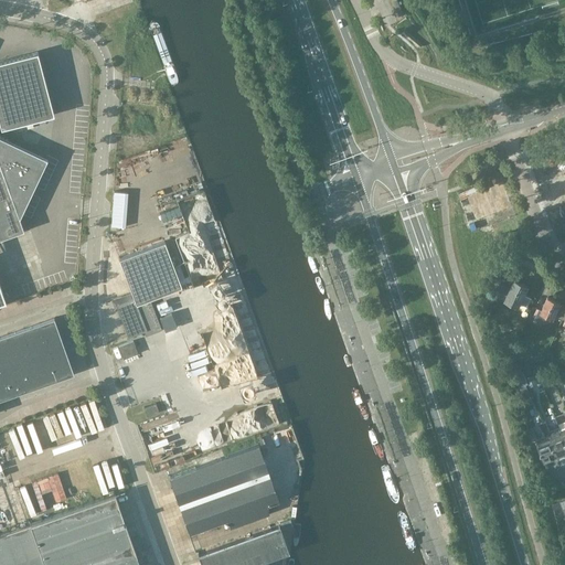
[(0,237),(23,230),(19,216),(14,208),(39,156),(0,136),(0,127),(0,128),(53,115),(36,52),(0,61),(0,304),(6,302),(0,287),(0,237)]
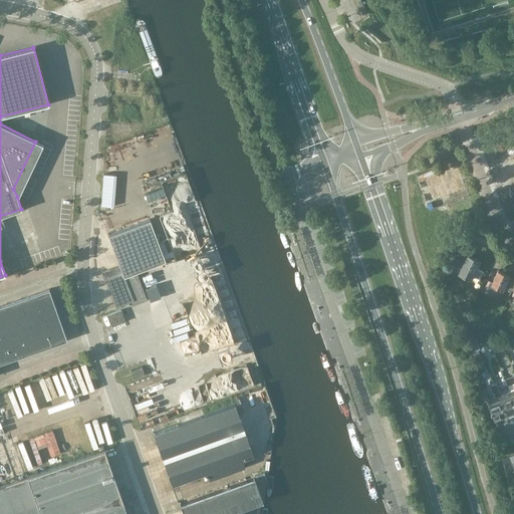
[(9,123),(21,119),(19,114),(8,118),(9,123)]
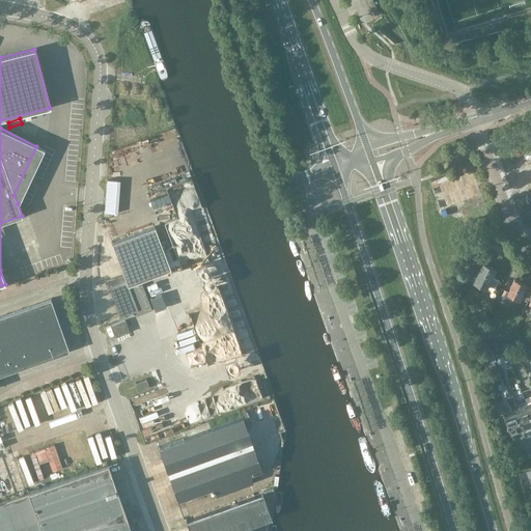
[(14,195),(18,203),(44,149),(36,146),(14,195)]
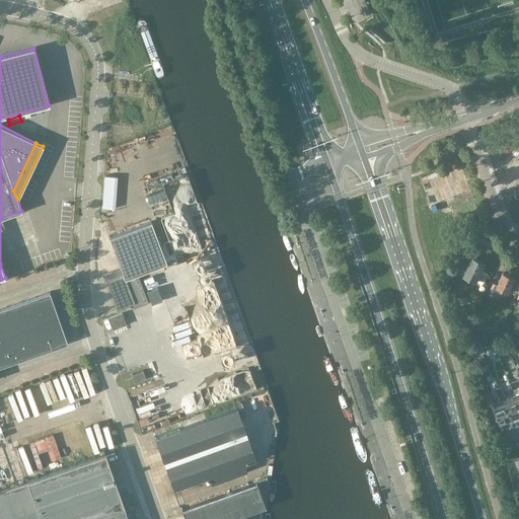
[(513,148),(499,152),(518,216),(518,215),(518,146),(517,147),(518,148),(514,149),(513,148)]
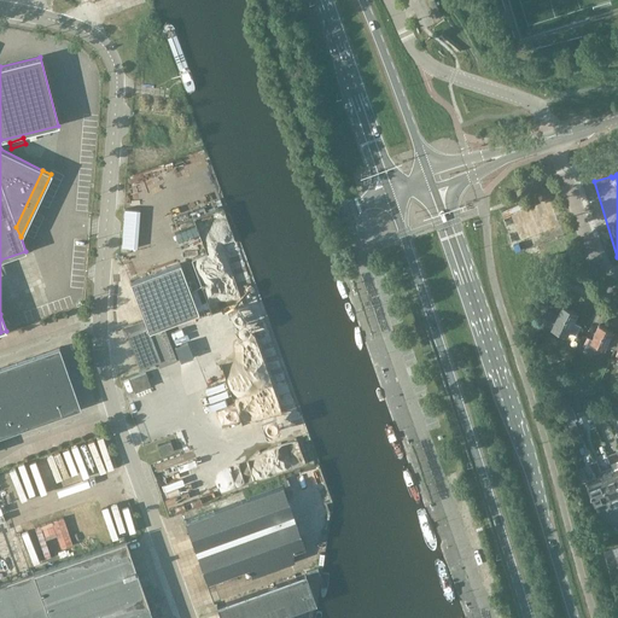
[(144,319),(140,327),(126,332),(127,334),(139,368),(157,361),(158,367),(176,360),(163,326),(198,313),(179,263),(129,281),(143,318),(144,319)]
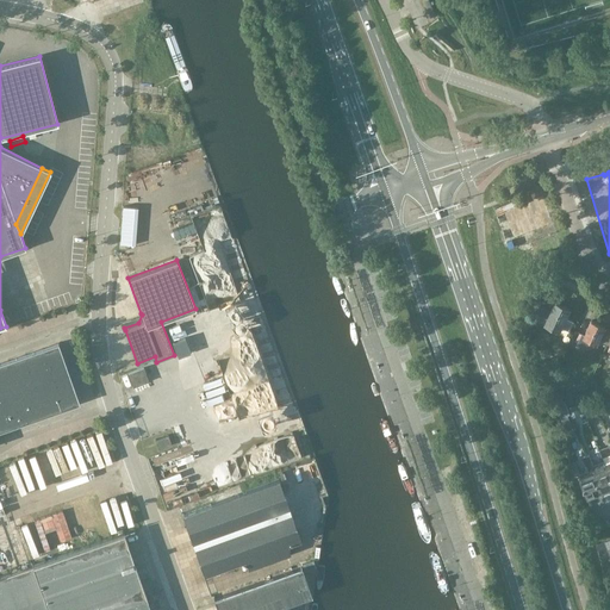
[(559,331),(560,328),(568,331),(573,322),(565,317),(568,309),(555,303),(551,311),(539,306),(533,318),(546,323),(545,324),(559,331)]
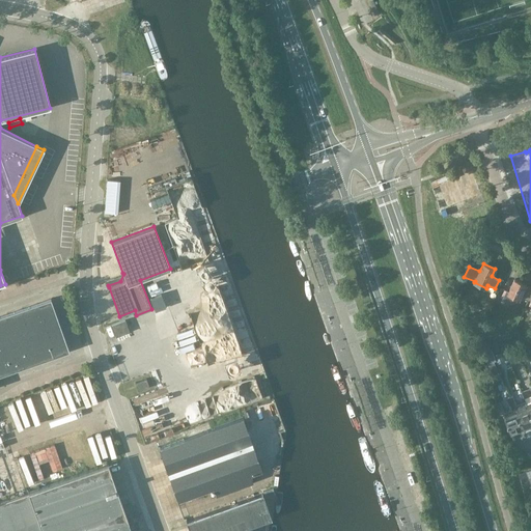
[(454,277),(449,288),(456,292),(463,281),(454,277)]
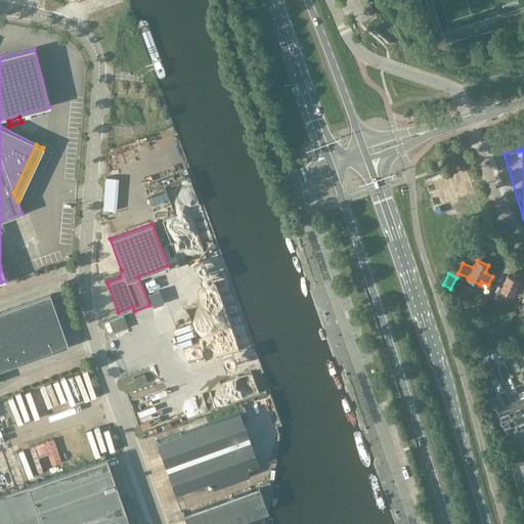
[(499,287),(496,294),(503,297),(504,298),(507,298),(509,297),(511,296),(512,294),(513,295),(513,294),(514,291),(518,293),(519,289),(522,282),(519,281),(519,280),(508,274),(501,287),(499,286),(499,287)]
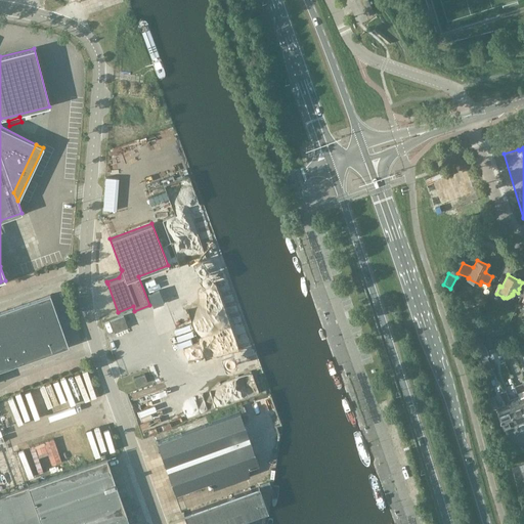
[(187,306),(185,298),(202,294),(198,278),(185,280),(187,286),(168,291),(169,294),(161,296),(165,311),(187,306)]
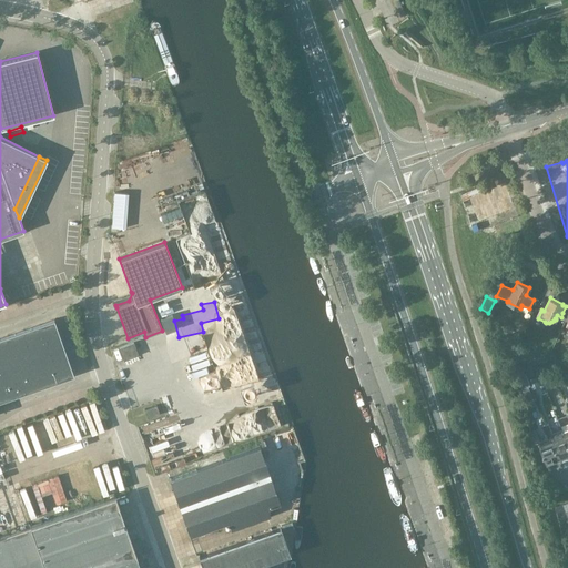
[(0,401),(73,375),(53,318),(0,336),(0,401)]
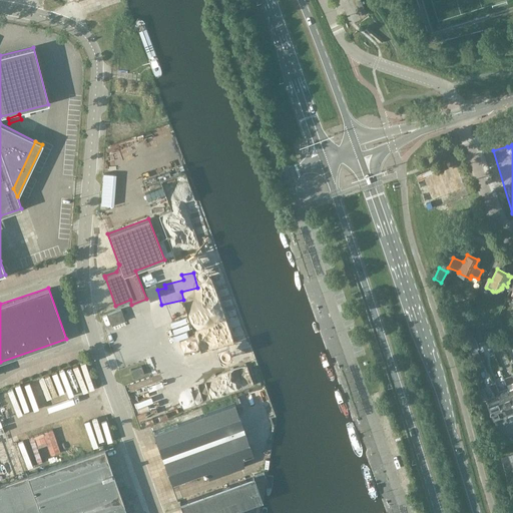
[(107,314),(111,326),(124,321),(120,309),(107,314)]
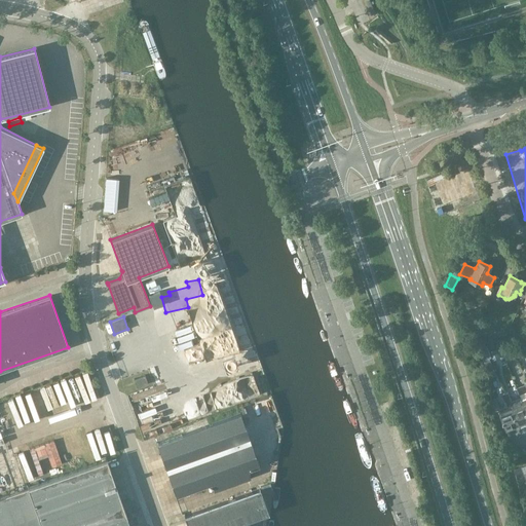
[(493,360),(499,358),(496,348),(490,350),(493,360)]
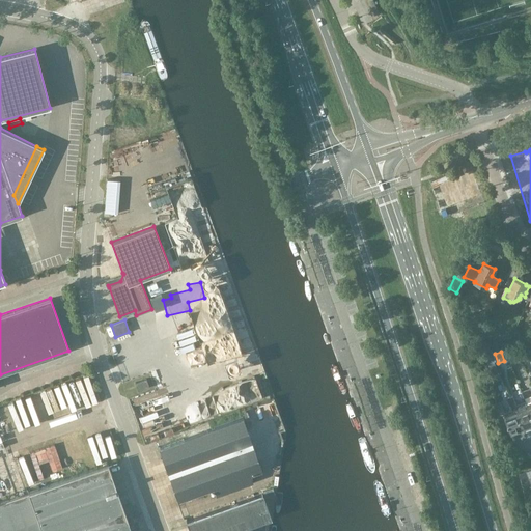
[(507,356),(510,365),(518,362),(514,356),(507,356)]
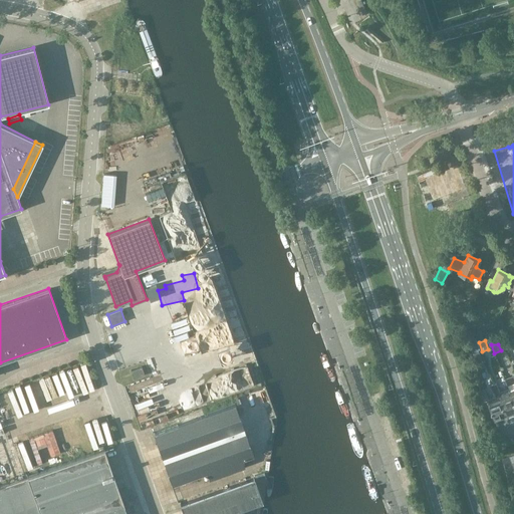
[(479,349),(473,351),(477,362),(483,360),(479,349)]
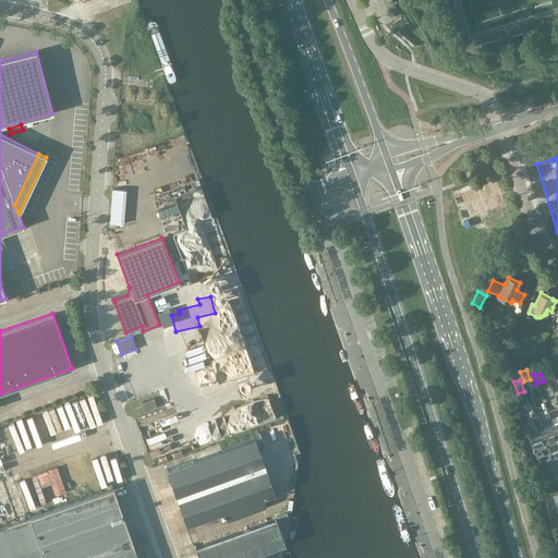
[(156,407),(153,397),(141,401),(144,410),(156,407)]
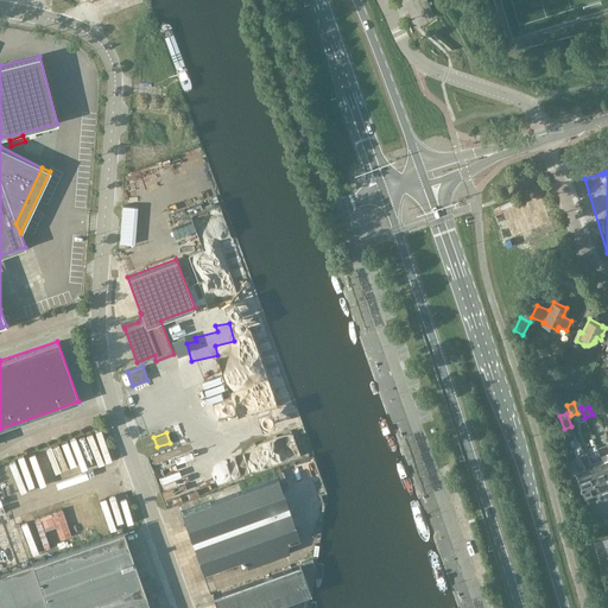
[(290,451),(299,449),(297,439),(287,442),(290,451)]
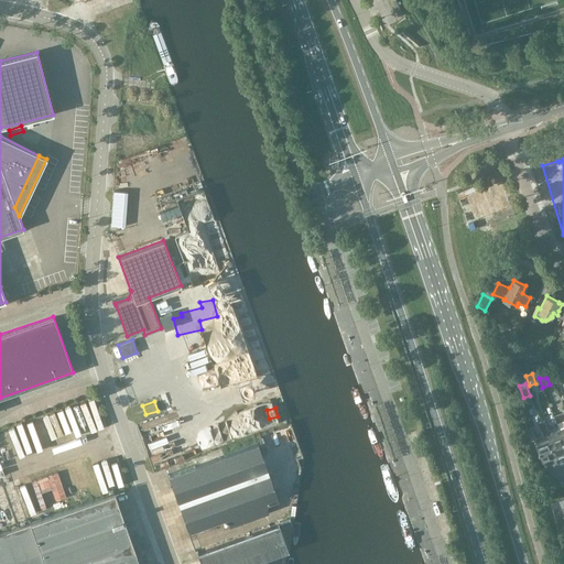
[(546,425),(544,426),(541,427),(544,435),(535,438),(534,440),(543,459),(555,455),(548,434),(550,433),(546,425)]
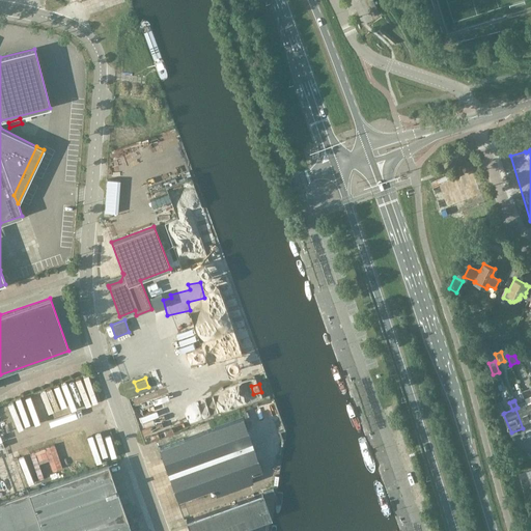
[(500,402),(495,404),(499,415),(503,414),(504,413),(500,402)]
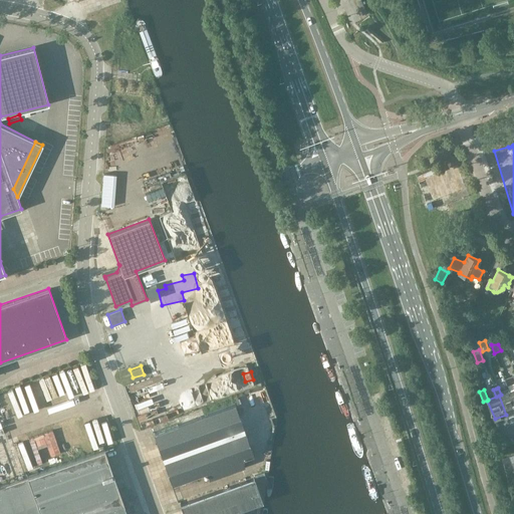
[(499,396),(506,415),(513,411),(513,402),(511,396),(505,398),(504,394),(501,395),(499,396)]
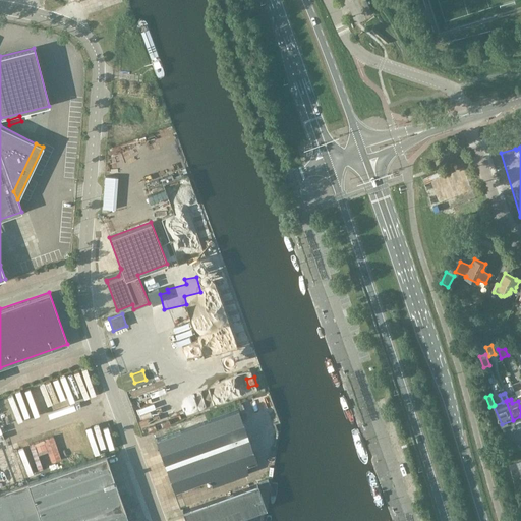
[(155,439),(173,488),(173,491),(209,478),(212,486),(247,473),(245,465),(256,461),(238,409),(155,439)]
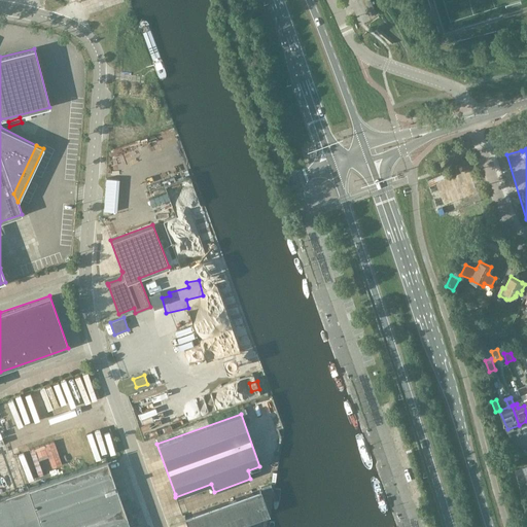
[(130,526),(107,460),(0,497),(0,526),(130,526)]
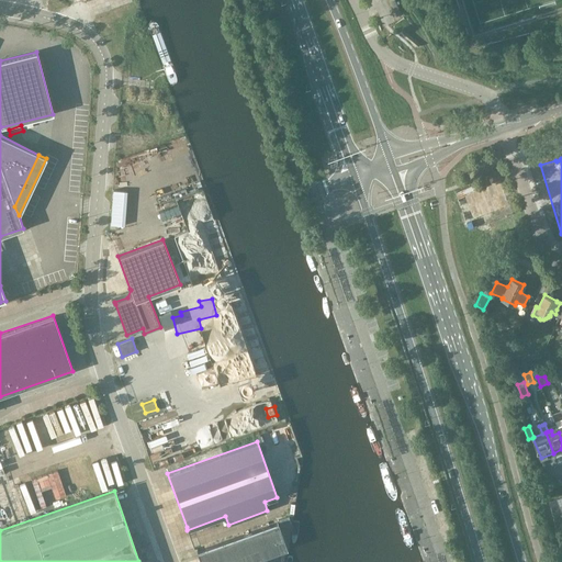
[(278,523),(202,550),(197,552),(200,561),(263,561),(262,558),(287,549),(278,523)]
